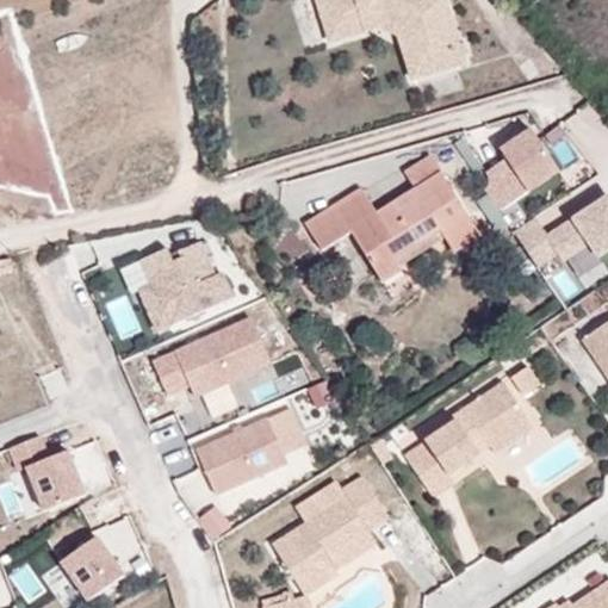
[(469,61),(450,0),(315,0),(328,43),(380,28),(397,33),(410,79),(469,61)]
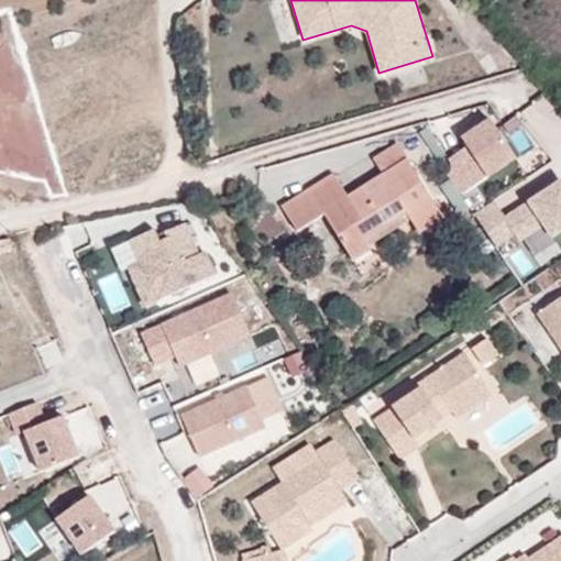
[(0,125),(19,119),(8,85),(0,87),(0,125)]
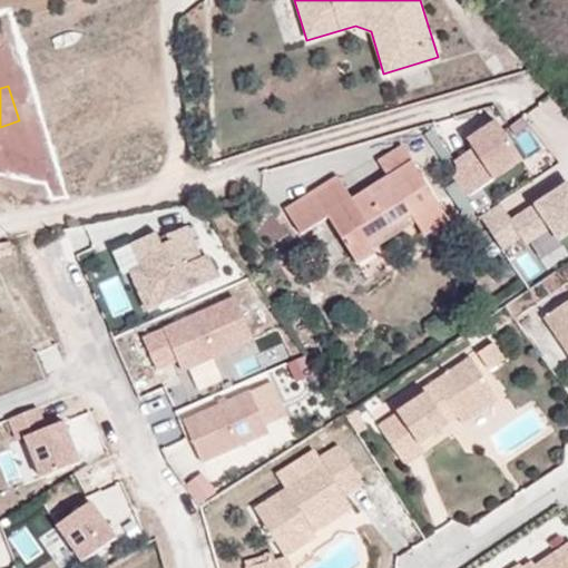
[(526,153),(544,144),(526,109),(509,118),(526,153)]
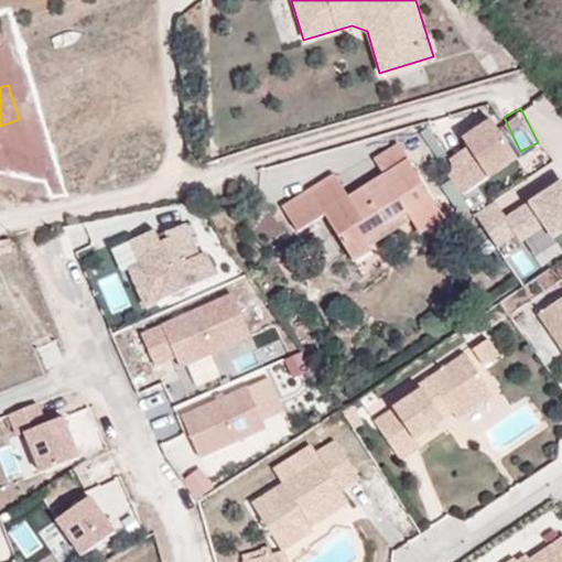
[(462,137),(467,146),(449,158),(452,166),(449,174),(461,192),(515,157),(489,119),(462,137)]
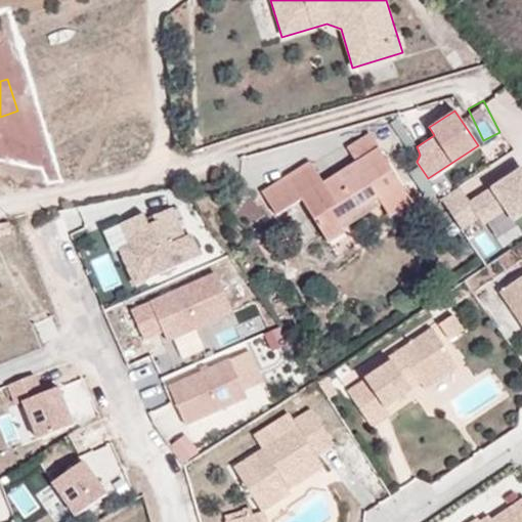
[(367,131),(351,140),(371,136),(367,131)]
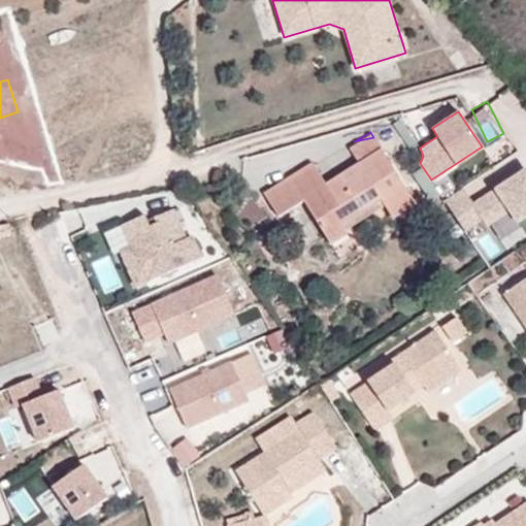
[(373,137),(354,141),(348,145),(358,163),(381,149),(373,137)]
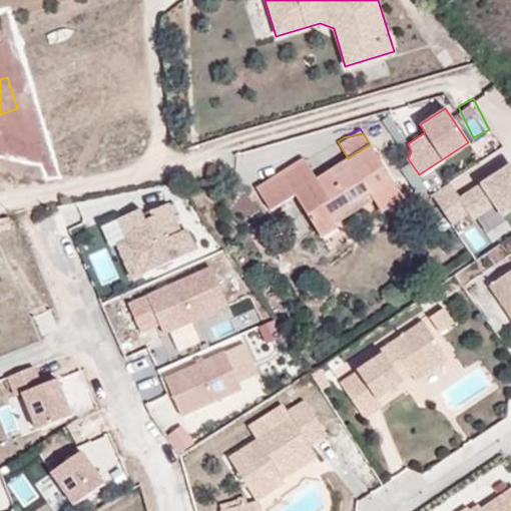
[(370,144),(348,158),(316,178),(302,157),(254,186),(269,208),(294,192),(320,233),(336,223),(334,221),(329,214),(368,189),(372,197),(379,208),(401,193),(370,144)]
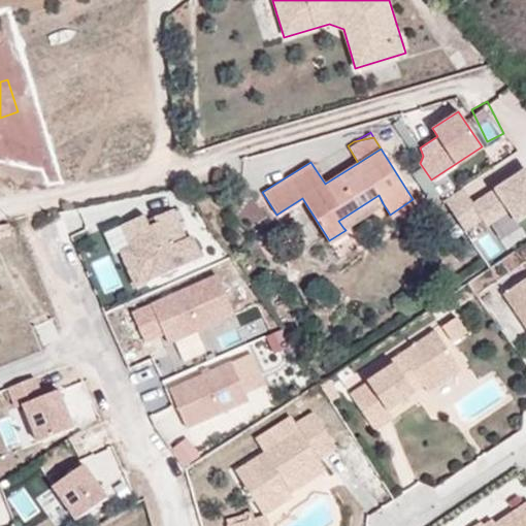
[(472,203),(461,186),(442,198),(462,228),(480,217),(484,224),(507,208),(516,221),(525,214),(525,169),(525,168),(506,181),(510,185),(503,190),(500,185),(472,203)]
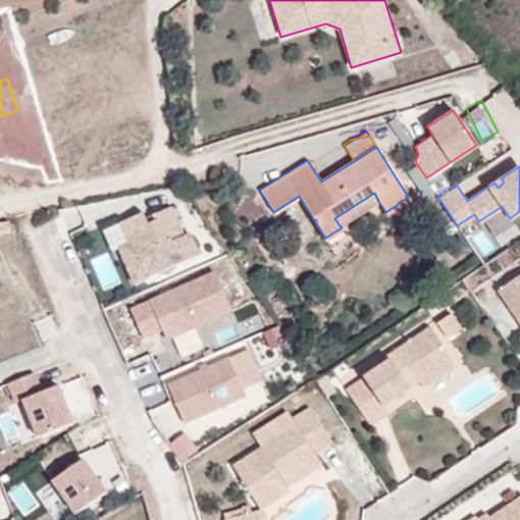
[(495,183),(498,188),(504,183),(501,178),(495,183)]
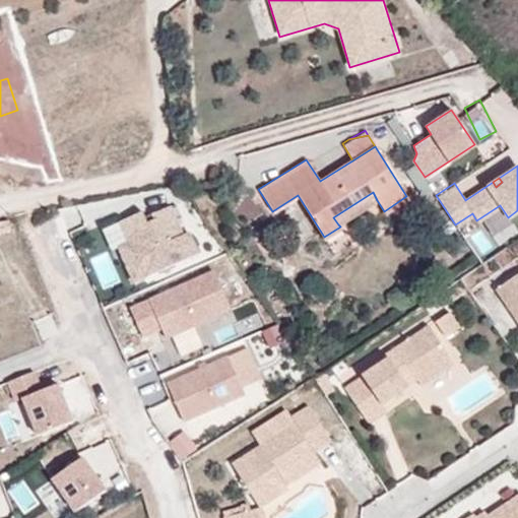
[(338,224),(377,200),(373,192),(333,217),(338,224)]
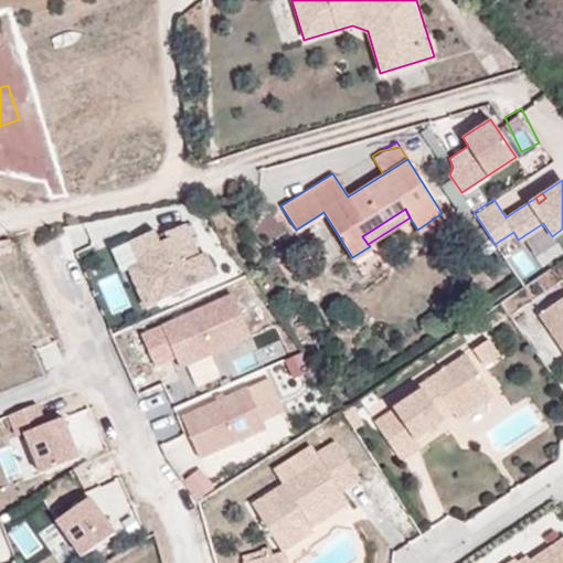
[(145,305),(213,275),(203,251),(197,254),(183,222),(163,231),(166,237),(159,241),(156,234),(153,229),(129,238),(139,263),(128,267),(145,305)]
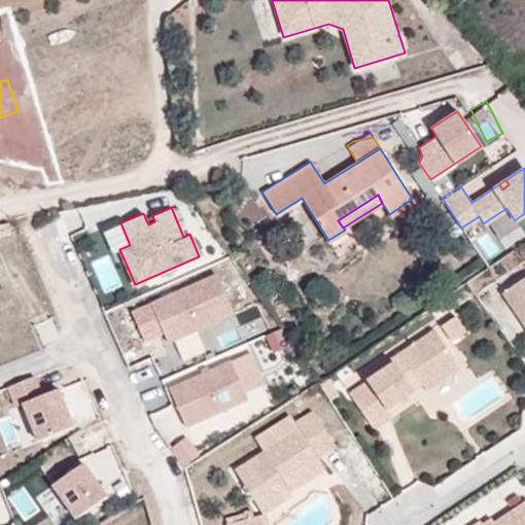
[(154,221),(152,215),(145,218),(148,224),(154,221)]
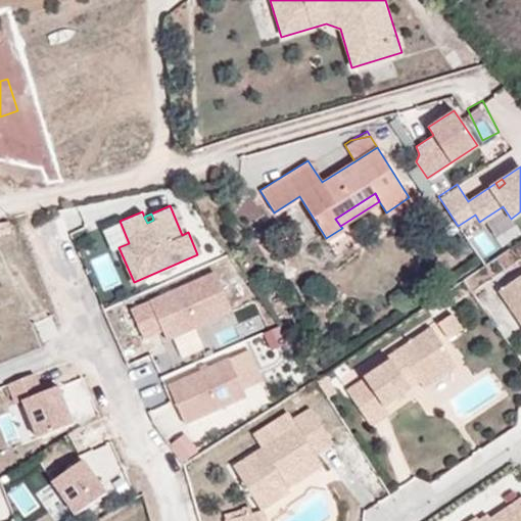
[(520,270),(493,289),(520,328),(520,270)]
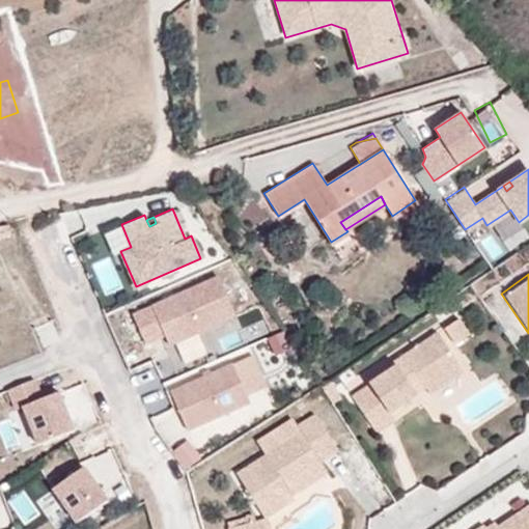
[(168,343),(234,313),(217,276),(151,305),(168,343)]
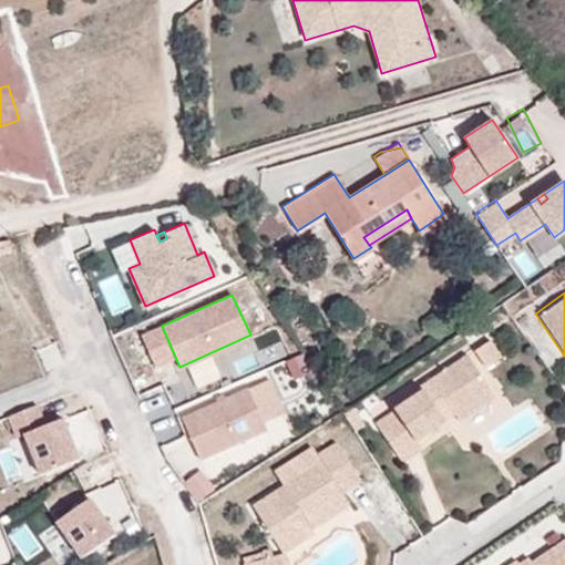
[(324,326),(319,316),(310,319),(314,330),(324,326)]
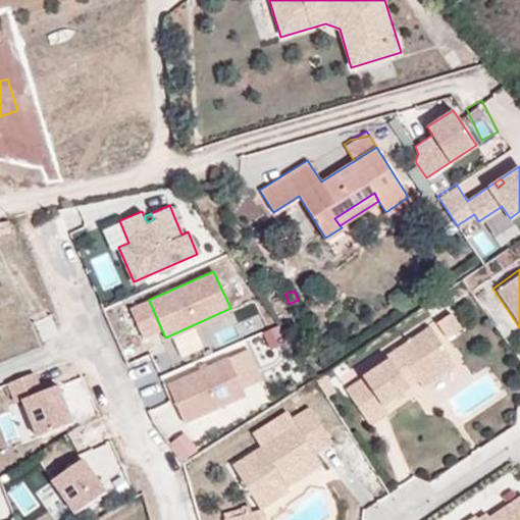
[(455,305),(436,313),(446,334),(464,327),(455,305)]
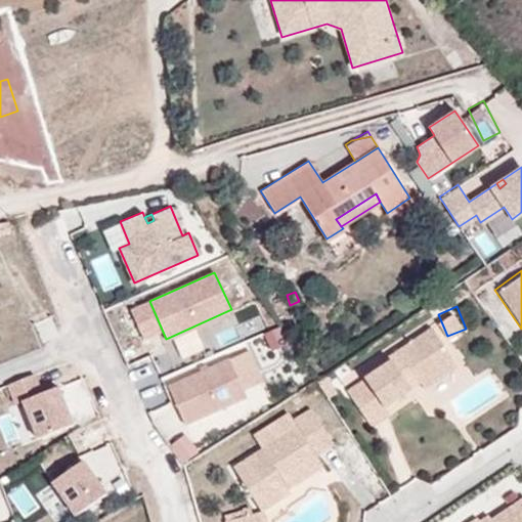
[(458,364),(431,325),(388,354),(391,358),(345,388),(371,427),(392,412),(387,405),(421,382),(424,387),(458,364)]
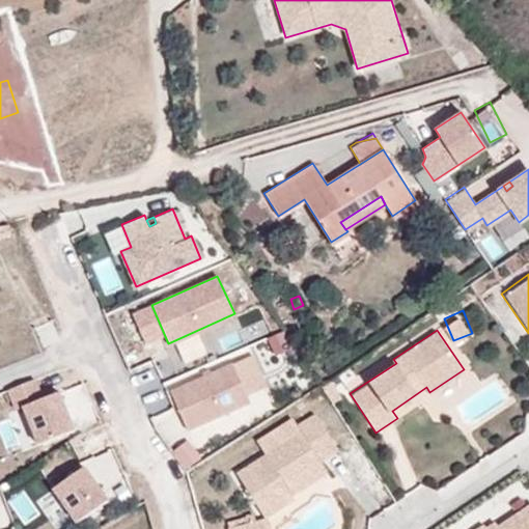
[(187,428),(249,401),(231,363),(169,391),(187,428)]
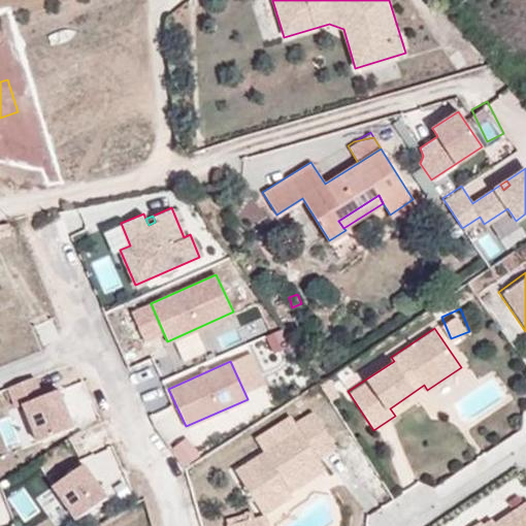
[(37,440),(72,427),(58,389),(40,395),(33,375),(7,387),(14,405),(22,402),(37,440)]
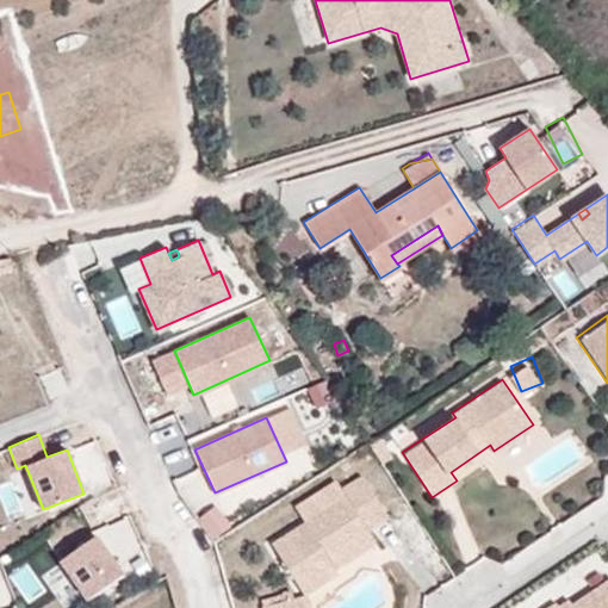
[(336,478),(293,506),(305,519),(272,540),(305,594),(260,606),(261,607),(310,607),(306,594),(340,574),(336,568),(377,541),(370,531),(391,516),(364,473),(342,488),(336,478)]
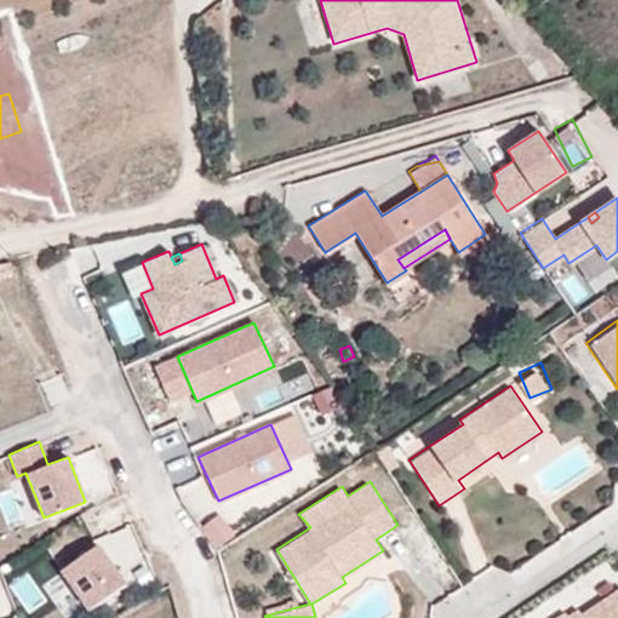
[(97,544),(61,570),(89,610),(125,583),(97,544)]
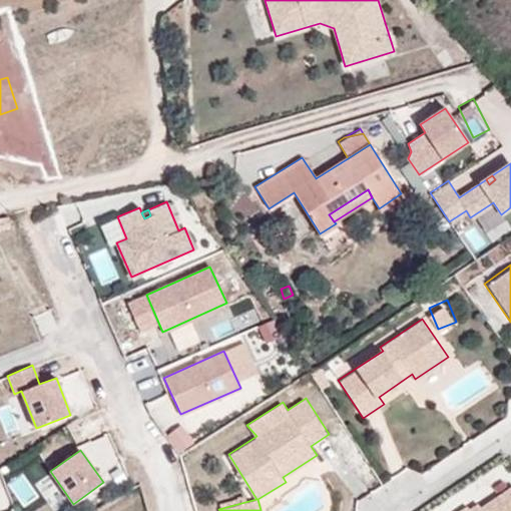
[(510,510),(510,484),(478,506),(475,501),(468,507),(465,504),(454,510),(510,510)]
